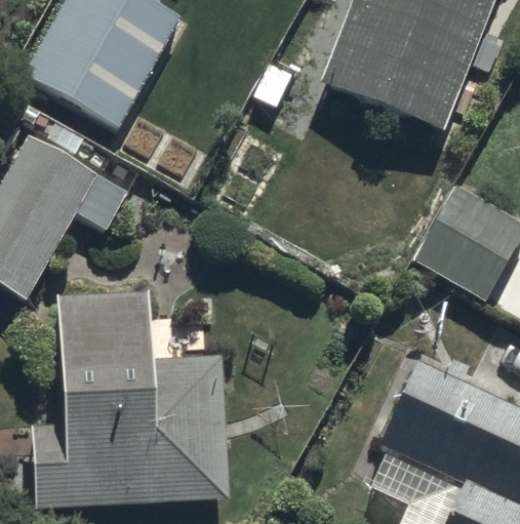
[(68,0),(25,76),(121,130),(186,18),(154,0),(68,0)]
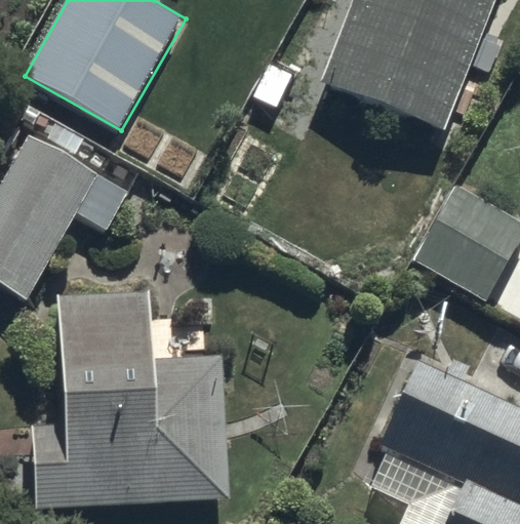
[(357,0),(324,84),(444,132),(496,0),(357,0)]
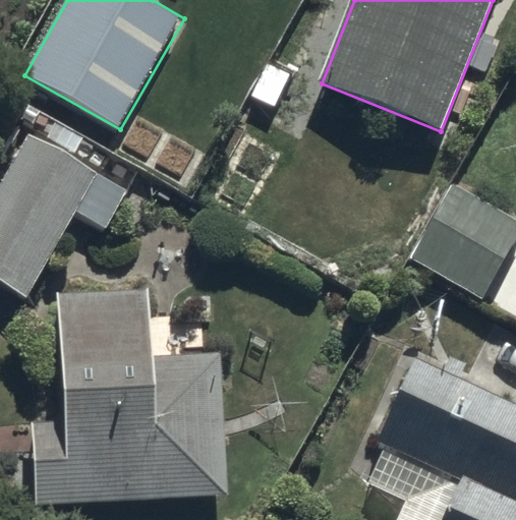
[(24,128),(0,171),(0,291),(27,307),(78,217),(107,232),(131,189),(24,128)]
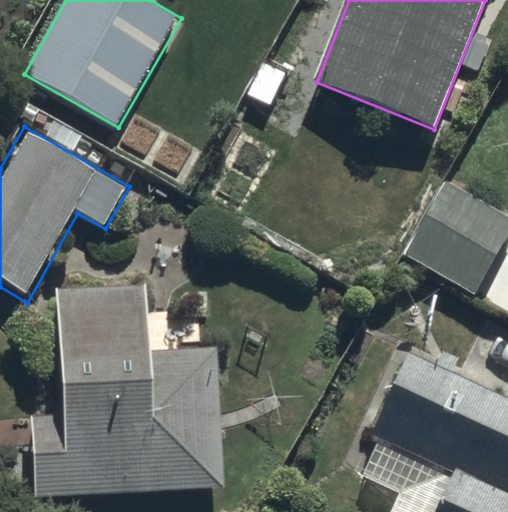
[(409,257),(479,298),(507,248),(507,214),(452,182),(409,257)]
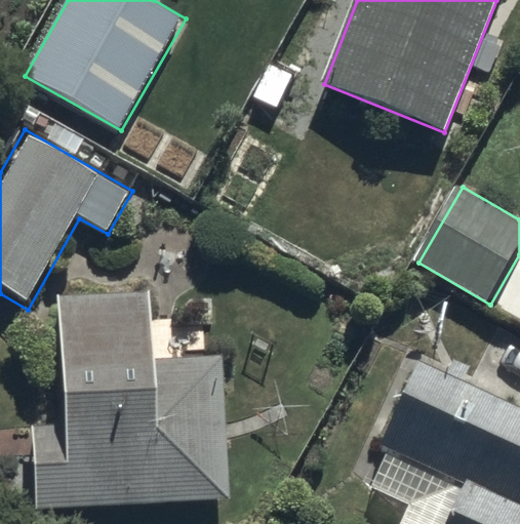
[(31,425),(36,508),(233,496),(225,354),(154,358),(150,291),(57,296),(65,422),(31,425)]
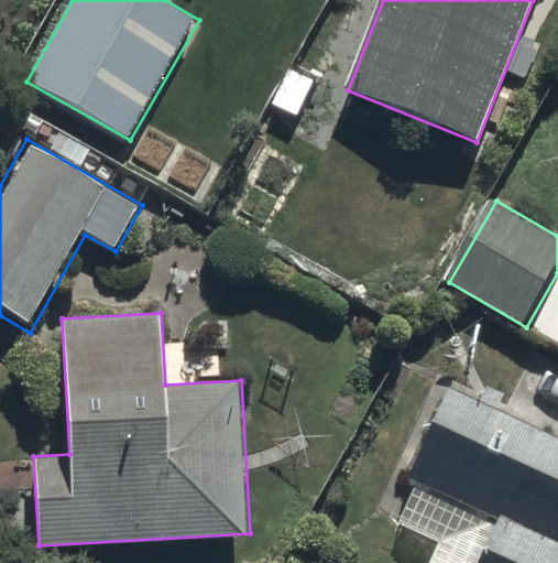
[(557,562),(557,437),(457,391),(414,483),(496,521),(477,562),(557,562)]
